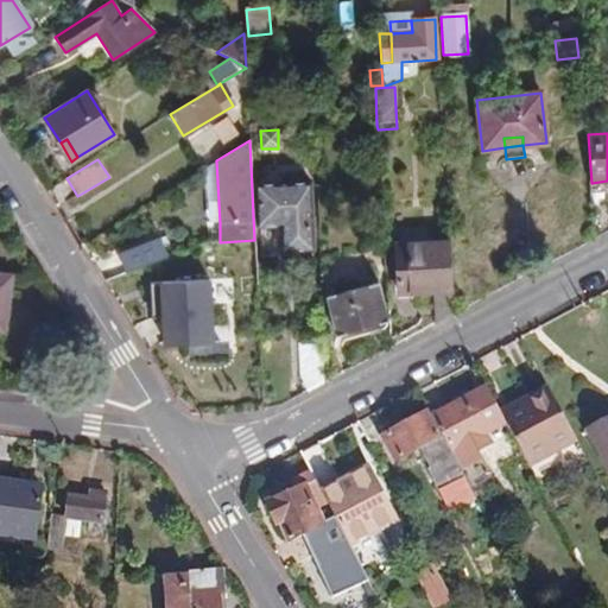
[(216,160),(206,168),(209,223),(220,223),(216,160)]
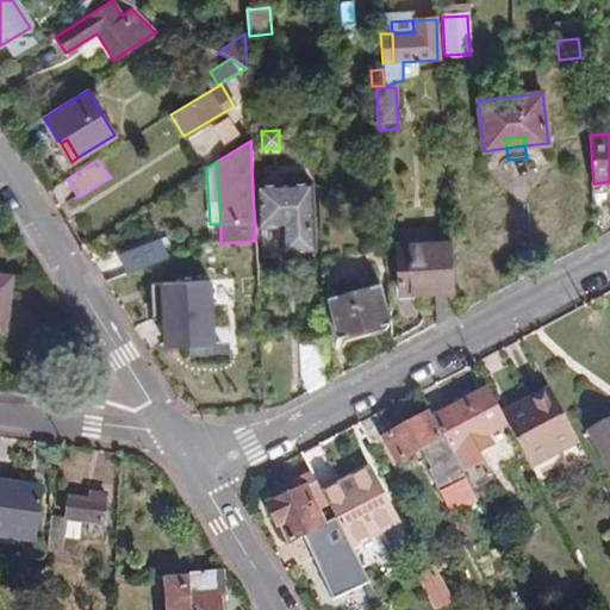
[(312,182),(310,182),(256,185),(259,251),(312,249),(311,224),(306,224),(305,217),(313,217),(312,182)]
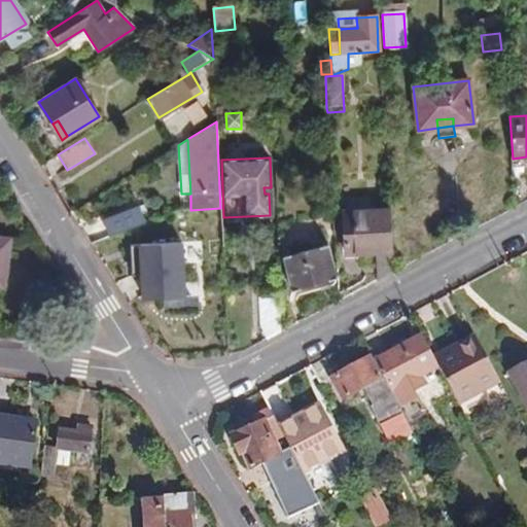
[(347,200),(348,212),(370,211),(369,199),(347,200)]
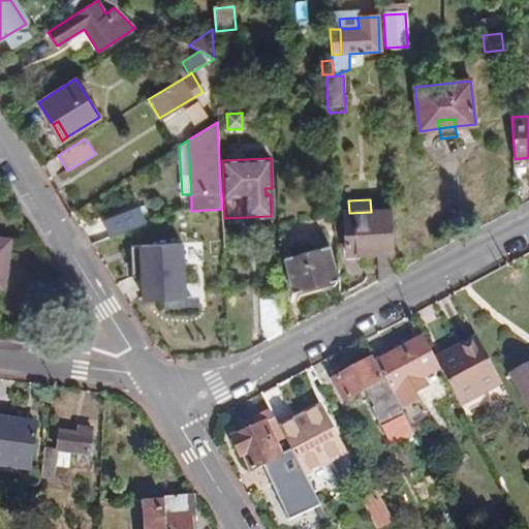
[(110,237),(147,224),(139,206),(103,219),(110,237)]
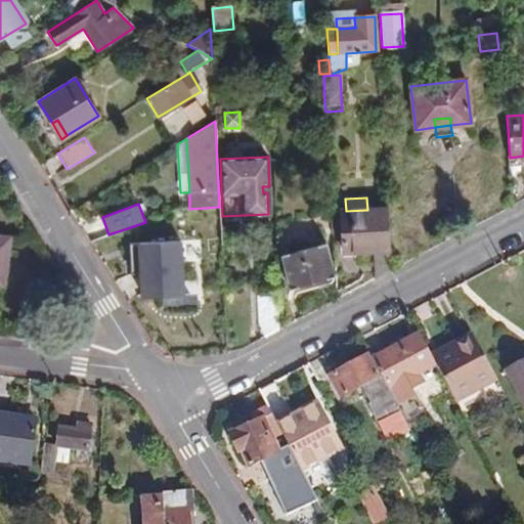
[(341,211),(343,254),(374,252),(390,251),(388,209),(367,210),(346,211),(341,211)]
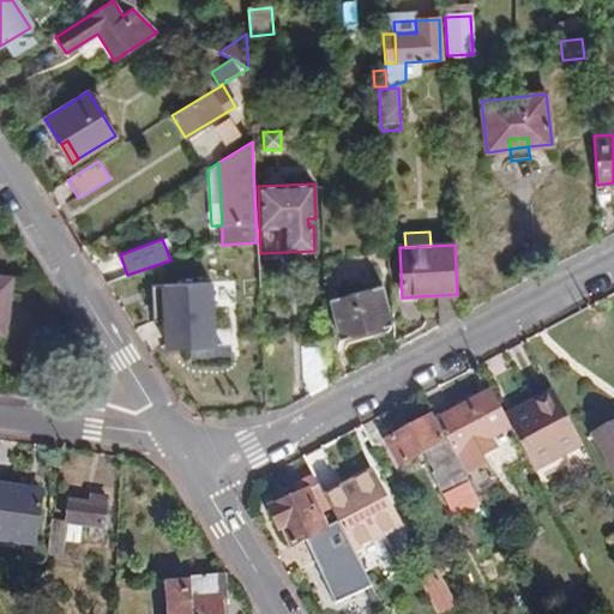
[(0,275),(0,333),(5,333),(12,277),(0,275)]
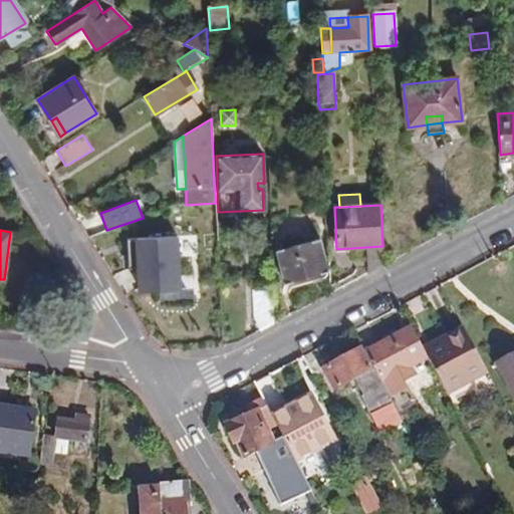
[(176,238),(126,241),(127,260),(138,260),(140,292),(179,290),(176,238)]
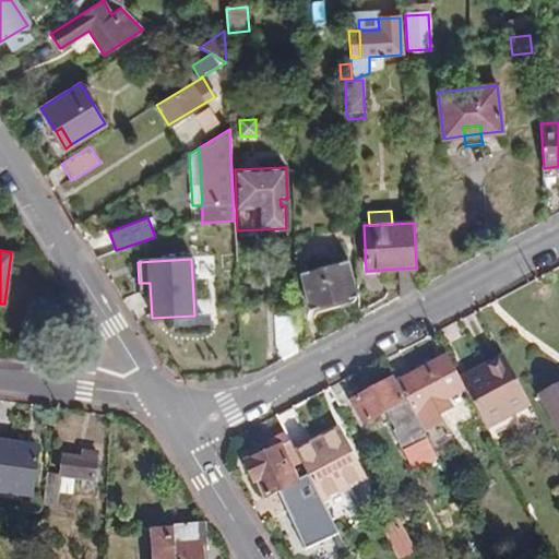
[(355,296),(345,260),(300,272),(310,309),(329,304),(355,296)]
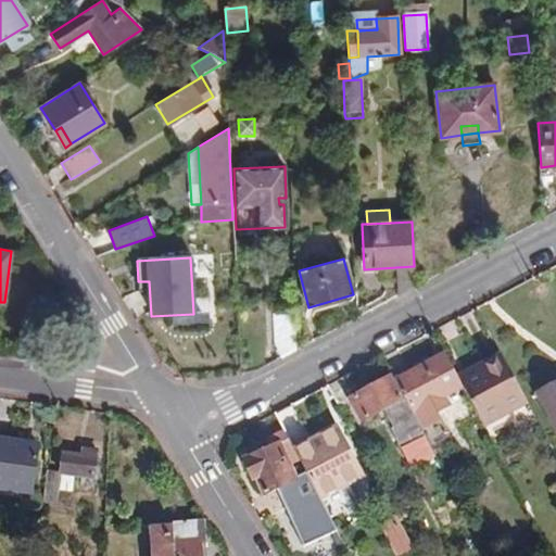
[(396,267),(397,297),(416,288),(414,266),(396,267)]
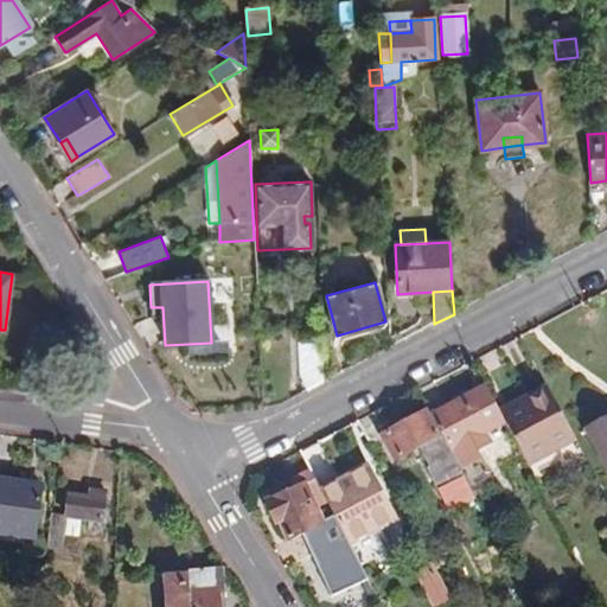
[(385,321),(357,330),(359,337),(388,328),(385,321)]
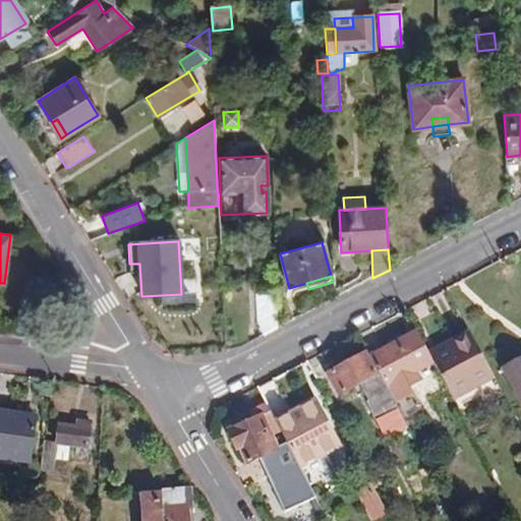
[(255,297),(257,325),(264,337),(279,328),(277,296),(255,297)]
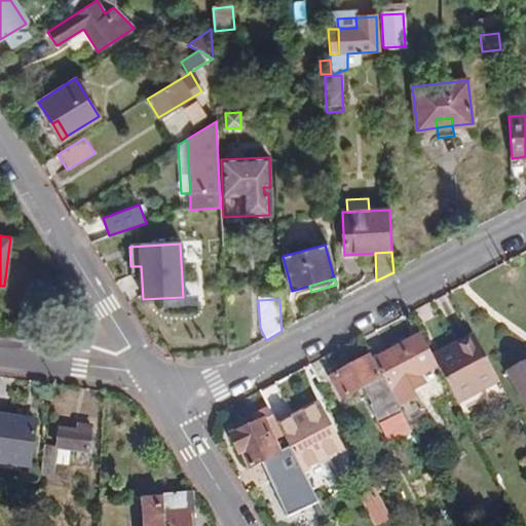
[(373,360),(390,391),(438,366),(433,357),(420,334),(397,346),(373,360)]
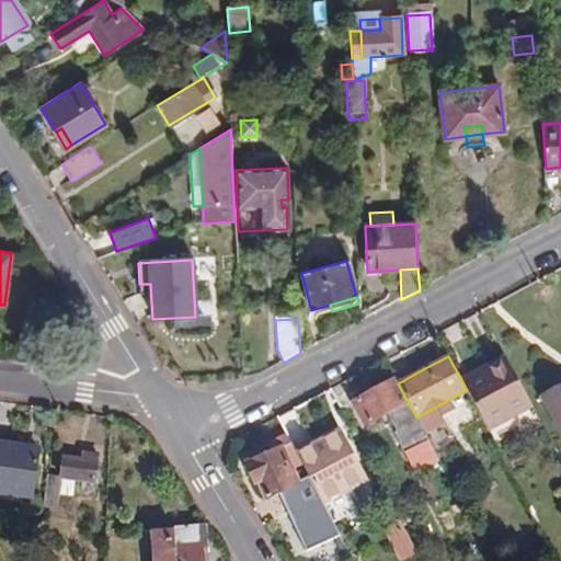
[(467,390),(489,431),(511,419),(519,436),(541,424),(507,359),(490,369),(489,366),(461,380),(467,390)]
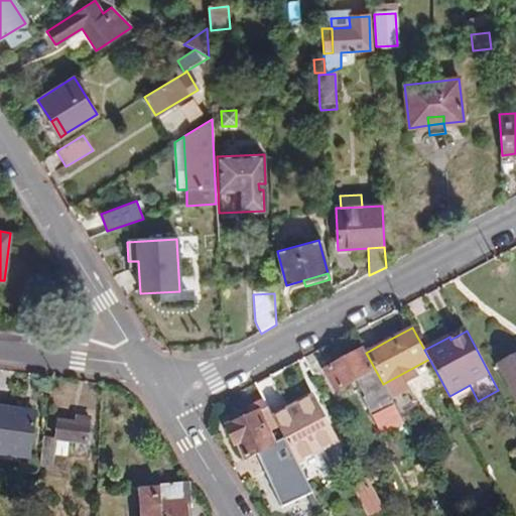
[(381,434),(403,422),(384,386),(383,386),(364,349),(343,360),(324,370),(335,392),(357,380),(366,396),(372,417),(381,434)]
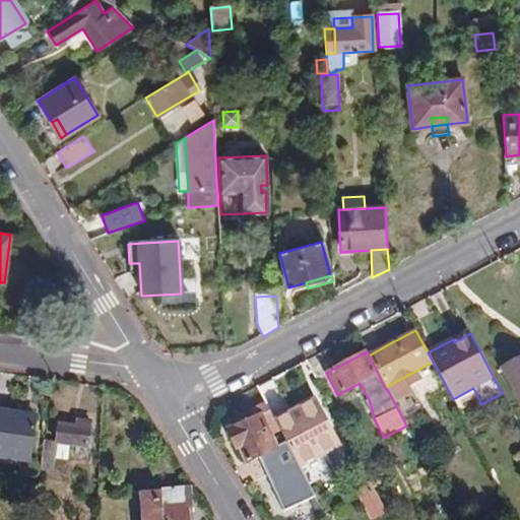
[(519,359),(503,368),(519,401),(519,359)]
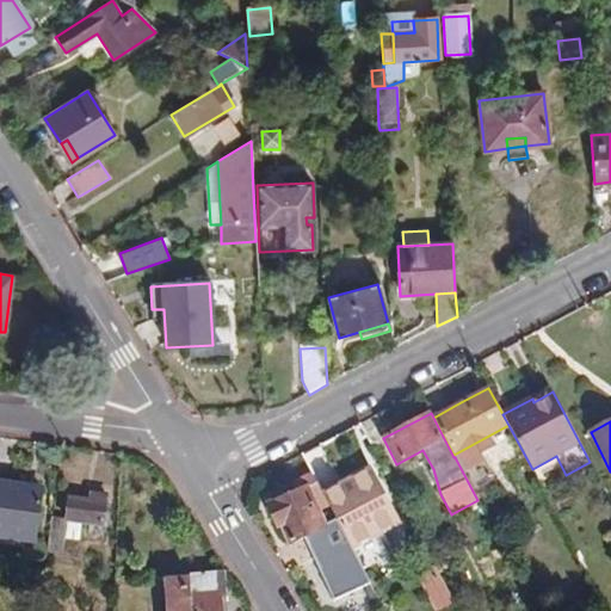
[(323,495),(364,573),(386,561),(372,537),(397,525),(370,471),(339,487),(323,495)]
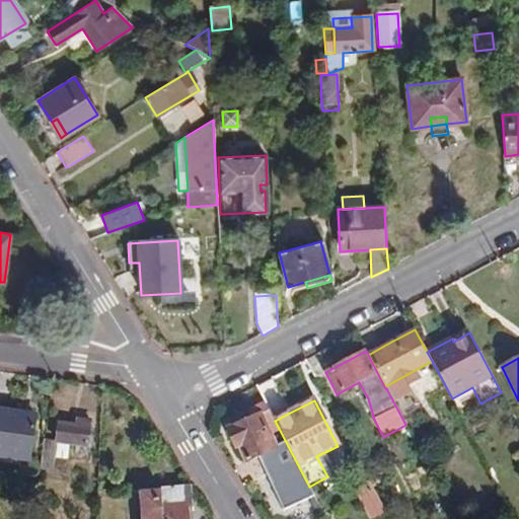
[(254,455),(283,509),(313,495),(275,421),(266,402),(248,410),(251,417),(226,428),(235,448),(237,447),(243,460),(254,455)]
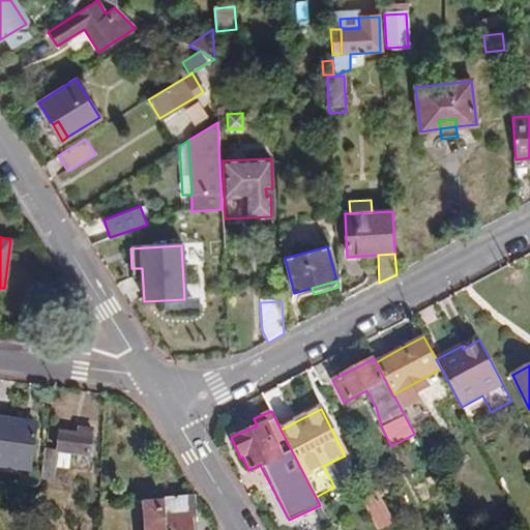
[(0,419),(0,466),(30,470),(36,424),(0,419)]
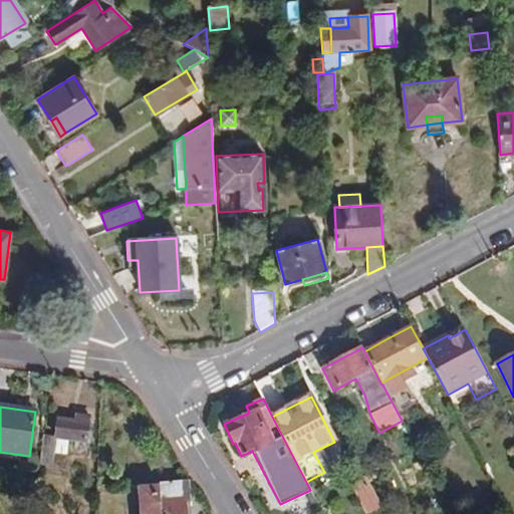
[(54,440),(44,438),(40,468),(52,470),(54,453),(67,455),(69,442),(86,444),(90,417),(83,416),(82,422),(75,421),(57,419),(54,440)]
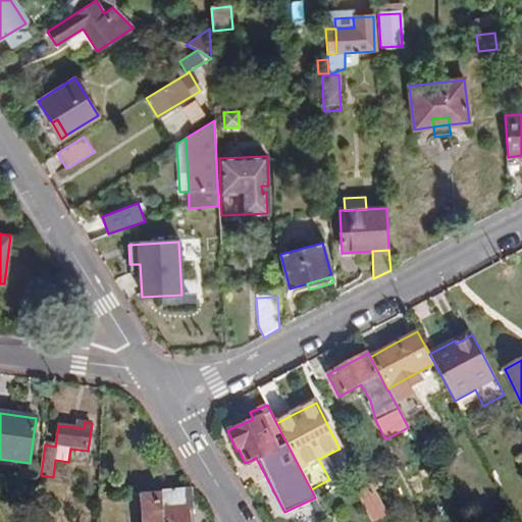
[(142,497),(144,521),(194,521),(192,488),(162,491),(162,494),(142,497)]
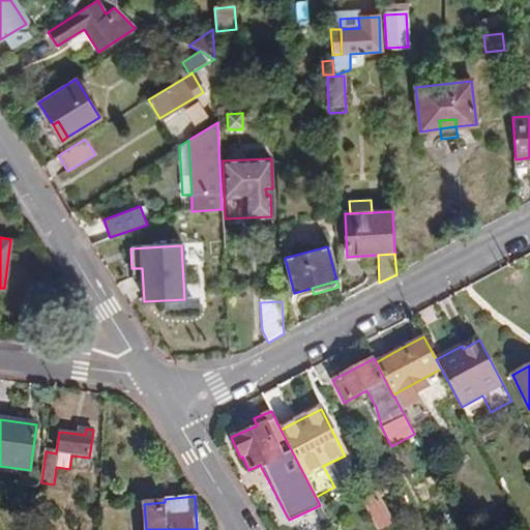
[(375,503),(362,509),(372,529),(376,529),(385,526),(375,503)]
